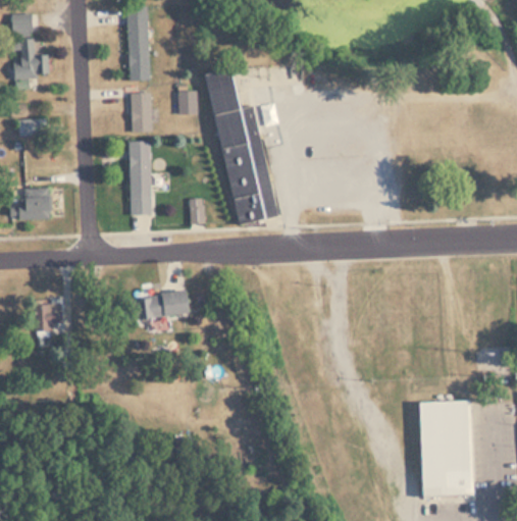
[(149,6),(128,7),(131,81),(152,80),(149,6)]
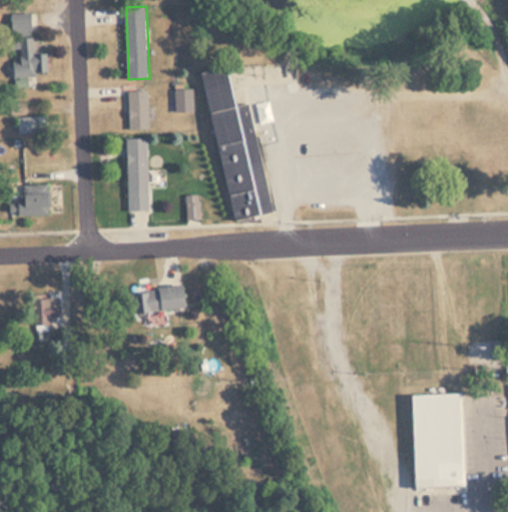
[(35,14),(11,14),(11,35),(35,35),(35,14)]
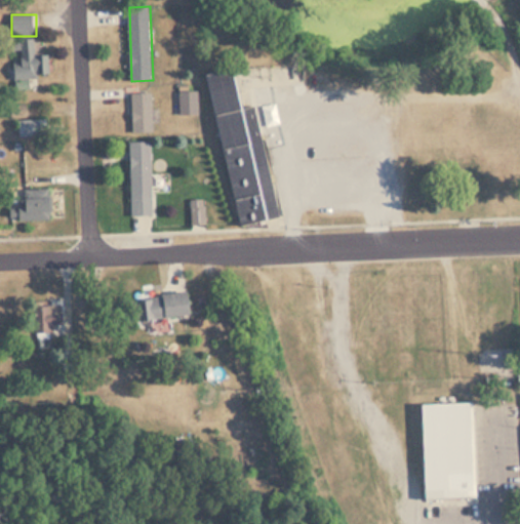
[(10,42),(13,86),(31,84),(31,78),(54,76),(52,55),(38,56),(36,39),(10,42)]
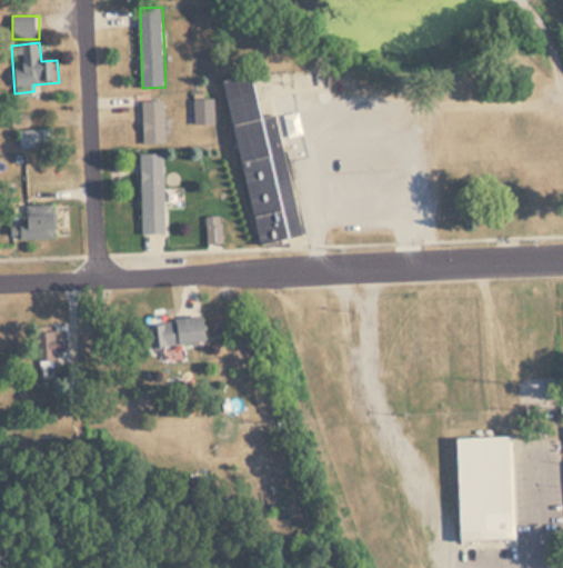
[(334,89),(330,65),(225,83),(254,245),(300,237),(278,115),(262,118),(259,102),(334,89)]
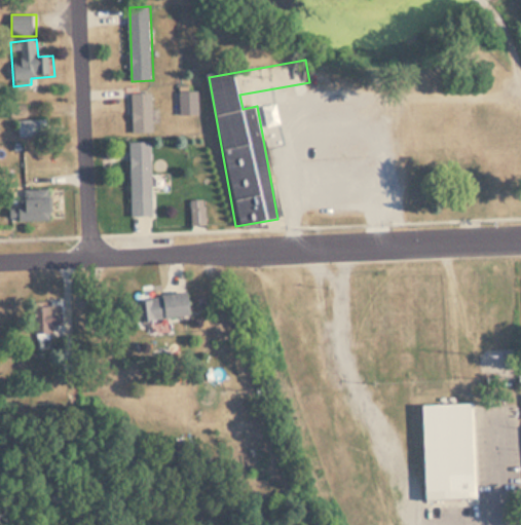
[(200,91),(181,91),(181,115),(200,115),(200,91)]
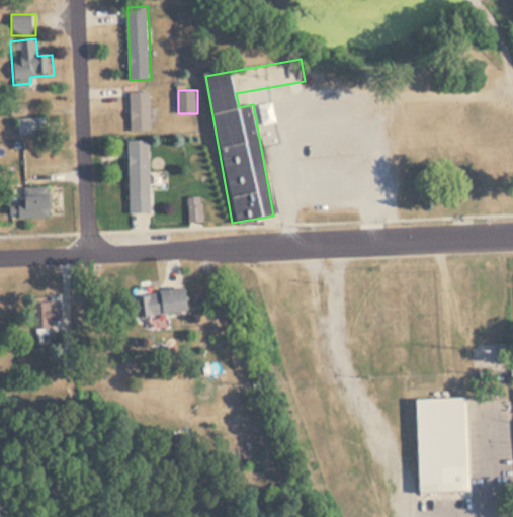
[(152,91),(131,92),(131,132),(153,132),(152,91)]
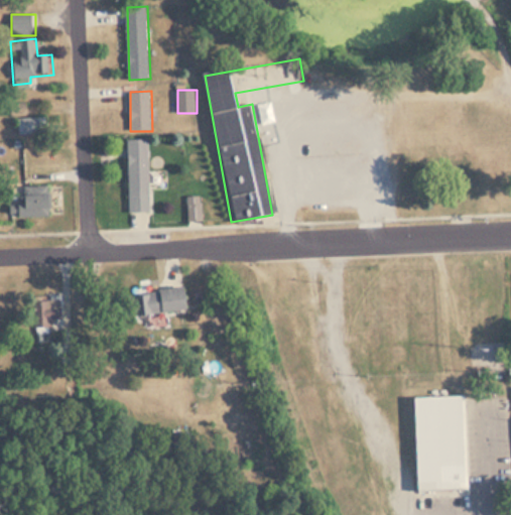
[(19,118),(19,134),(50,134),(50,118),(19,118)]
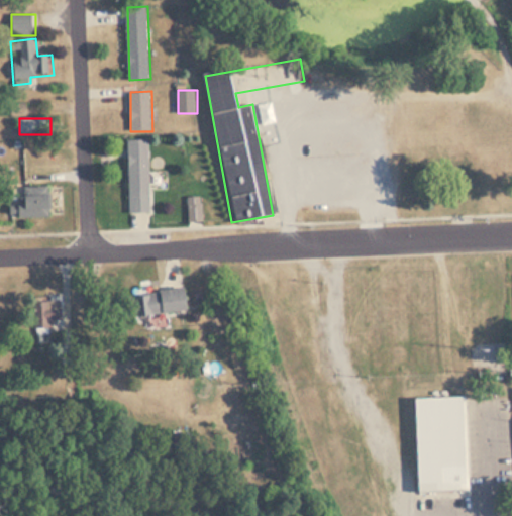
[(130,212),(152,212),(151,140),(129,140),(130,212)]
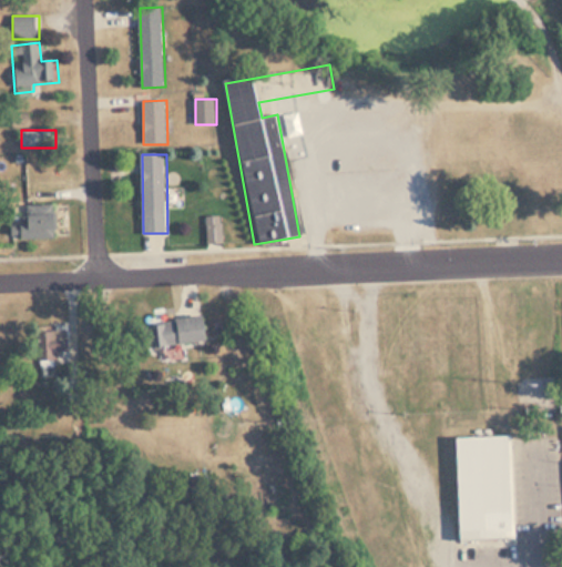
[(14,238),(57,238),(57,205),(14,205),(14,238)]
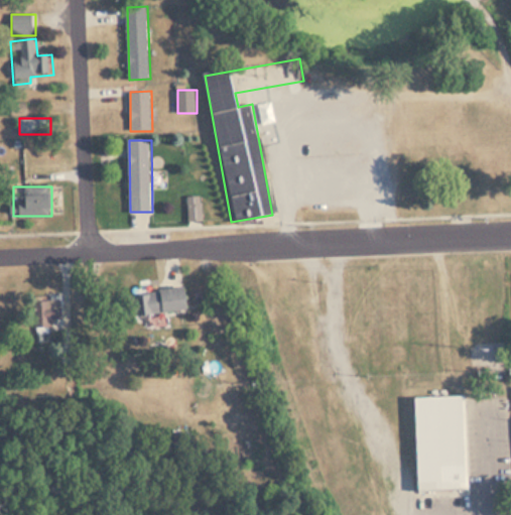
[(190,220),(204,220),(204,198),(190,198),(190,220)]
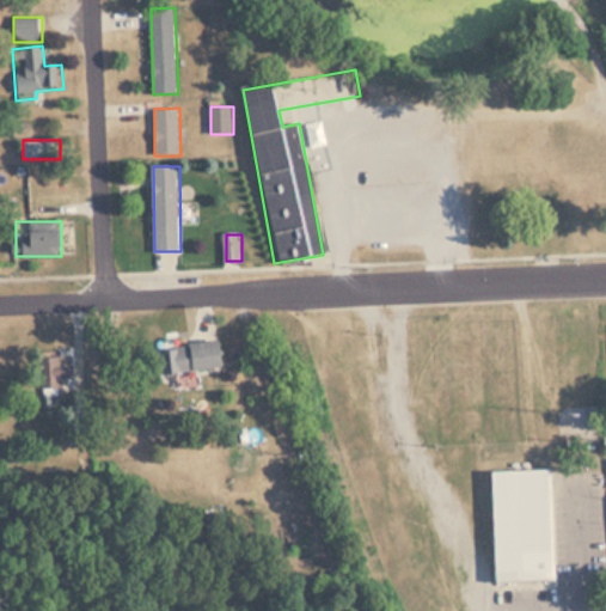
[(151,346),(152,372),(219,368),(218,342),(151,346)]
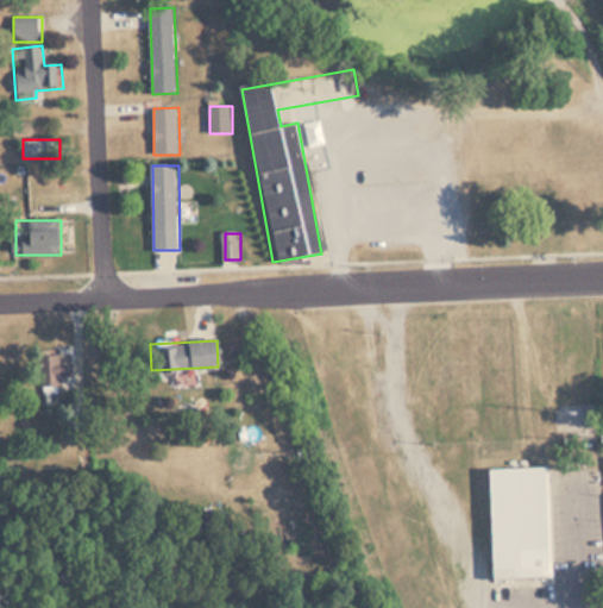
[(71,355),(43,355),(43,387),(71,387),(71,355)]
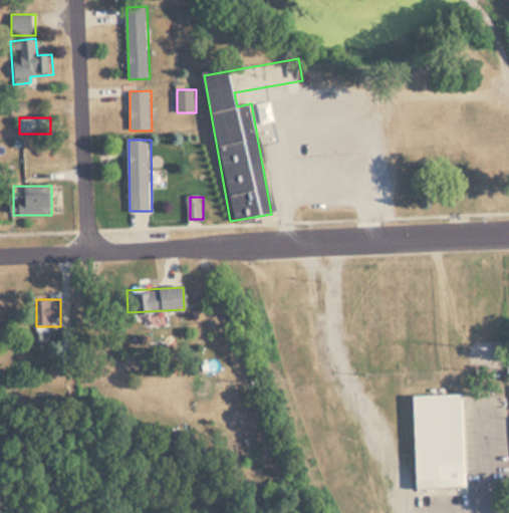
[(467,488),(465,395),(413,396),(415,489),(467,488)]
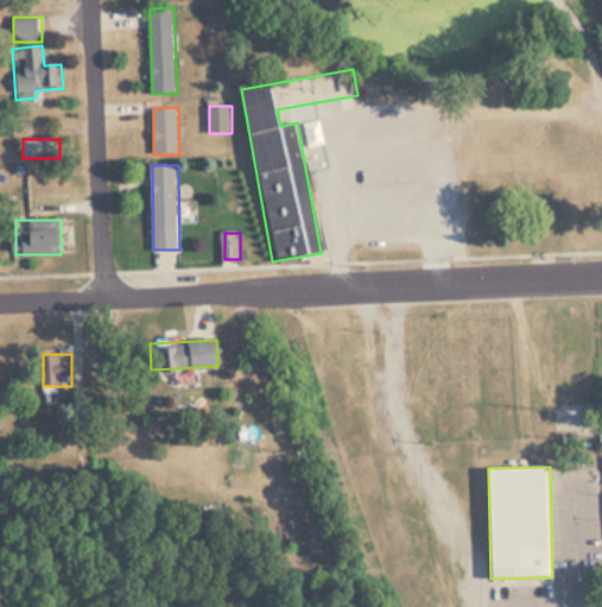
[(308,538),(304,525),(264,535),(267,548),(308,538)]
